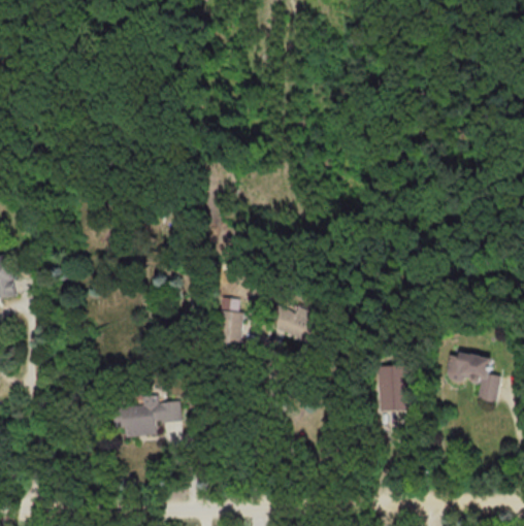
[(14,297),(9,256),(0,257),(0,299),(14,297)]
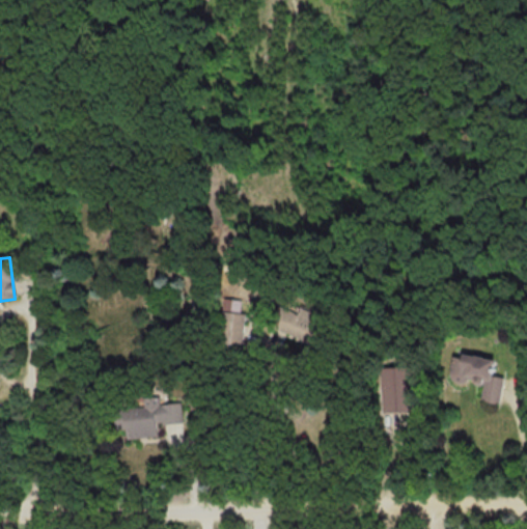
[(241,358),(244,313),(240,313),(241,302),(222,300),(218,356),(241,358)]
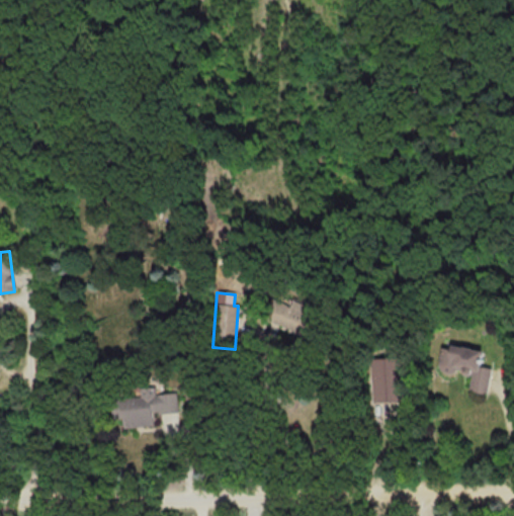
[(263,321),(312,340),(319,322),(305,317),(309,307),(292,301),(290,308),(271,301),(263,321)]
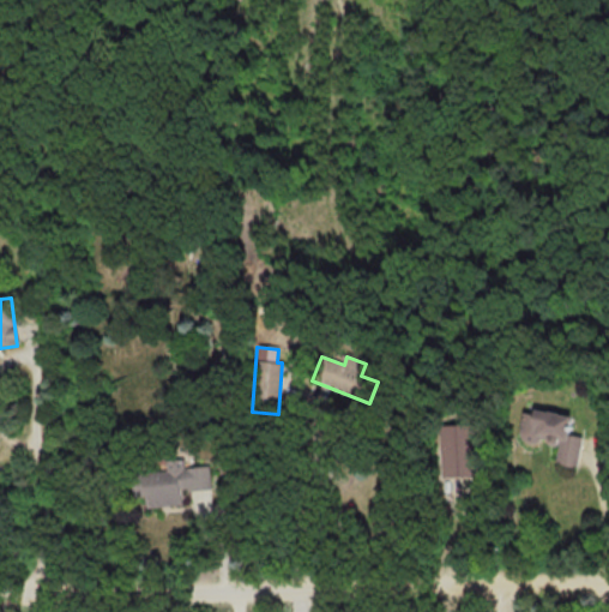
[(574,418),(525,408),(519,442),(540,445),(541,437),(559,441),(554,463),(577,468),(583,438),(571,436),(574,418)]
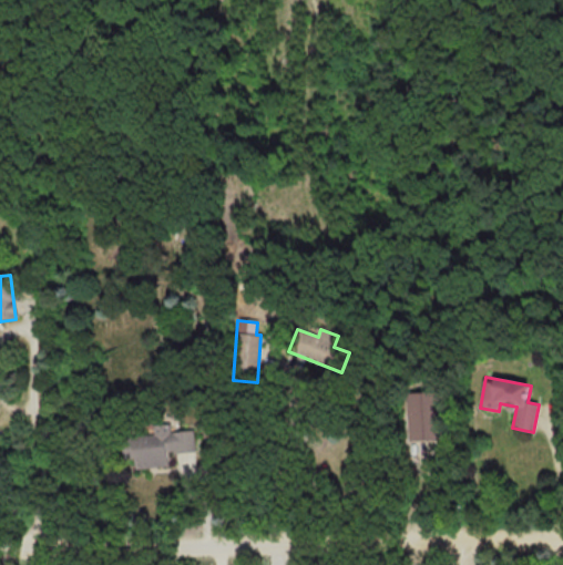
[(192,432),(169,434),(167,425),(152,427),(153,437),(122,439),(123,461),(133,460),(134,470),(167,468),(166,455),(194,453),(192,432)]
